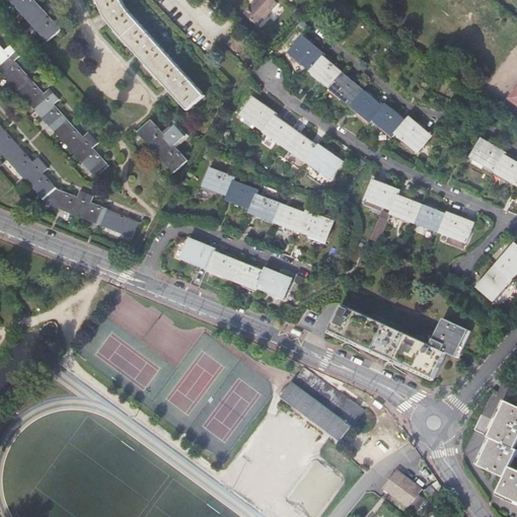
[(27,20),(29,18),(47,39),(58,28),(32,0),(12,0),(25,14),(24,16),(27,20)]
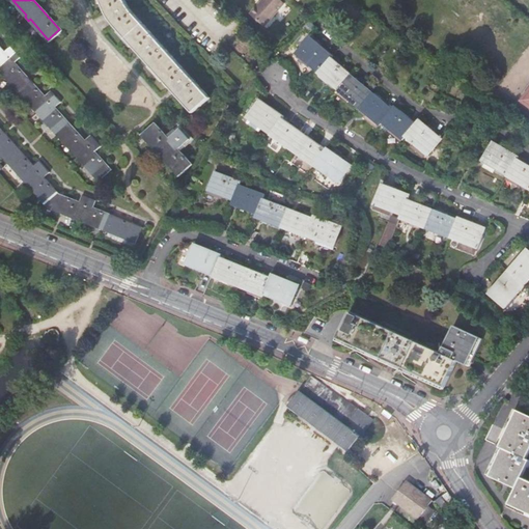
[(112,26),(190,111),(206,96),(130,11),(124,4),(123,0),(99,0),(103,10),(112,26)]
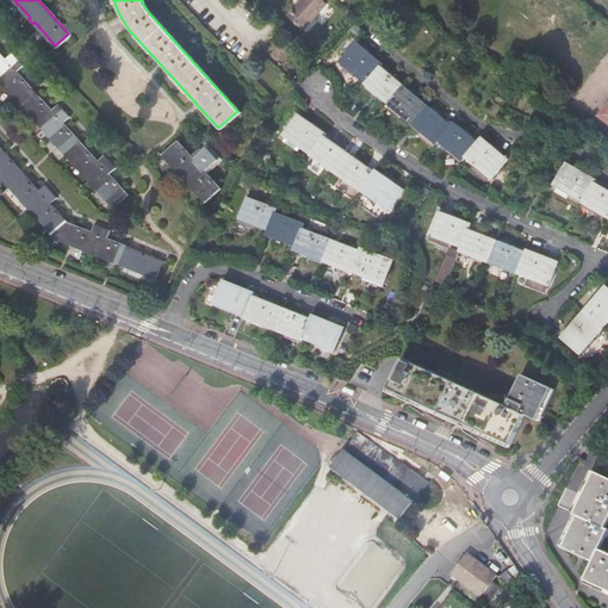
[(302,28),(324,1),(323,0),(297,0),(285,14),(302,28)]
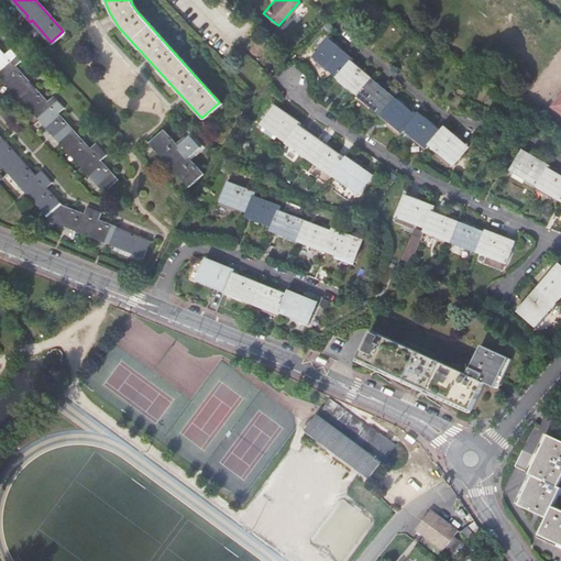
[(427,144),(451,164),(466,145),(442,124),(439,129),(416,111),(414,114),(370,79),(371,78),(349,59),(350,58),(326,37),(311,56),(334,76),(333,77),(356,95),(355,96),(399,132),(403,129),(425,146),(427,144)]
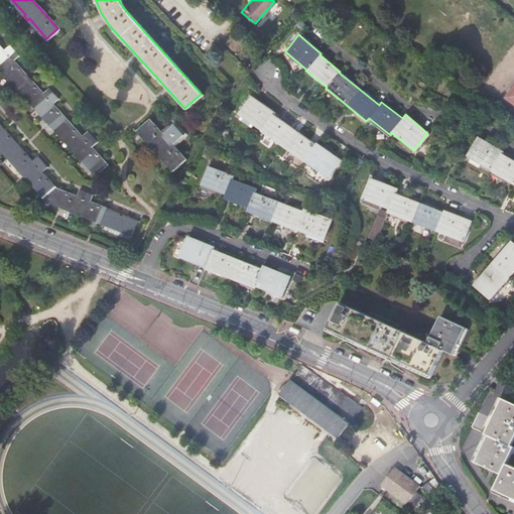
[(90,171),(93,175),(106,164),(89,146),(95,141),(86,130),(80,135),(50,103),(56,98),(46,87),(41,92),(12,59),(17,54),(7,43),(2,48),(0,46),(0,69),(13,84),(11,85),(15,89),(16,88),(52,127),(50,129),(54,132),(55,131),(91,170),(90,171)]
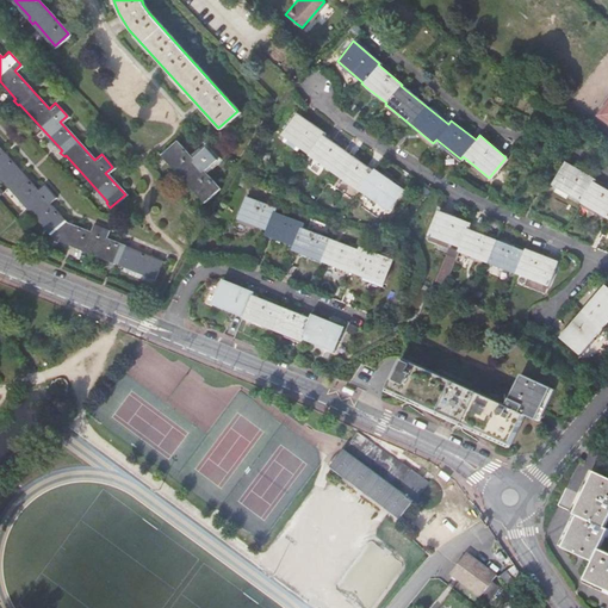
[(359,190),(386,209),(402,188),(373,168),(372,171),(322,134),(323,132),(296,113),(281,135),(308,153),(306,154),(359,191),(359,190)]
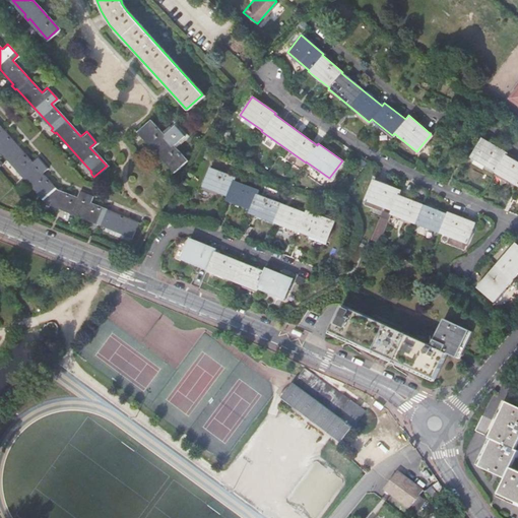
[(137,130),(175,171),(186,160),(173,145),(183,135),(174,125),(163,134),(149,119),(137,130)]
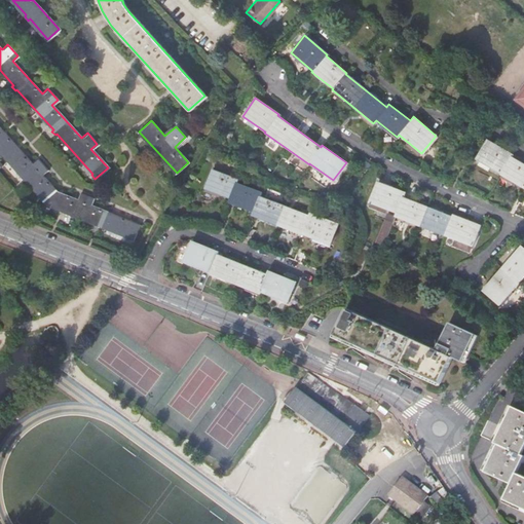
[(108,228),(133,238),(139,224),(90,204),(92,198),(79,192),(76,199),(55,190),(41,174),(46,170),(37,158),(32,163),(0,127),(0,151),(4,155),(3,157),(6,160),(7,159),(48,203),(103,226),(102,228),(108,230),(108,228)]
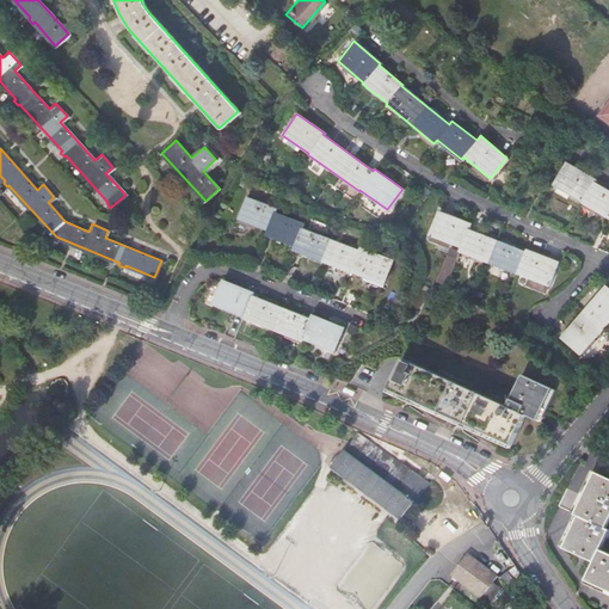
[(608,191),(592,182),(595,179),(565,162),(552,184),(580,201),(580,202),(608,219),(608,191)]
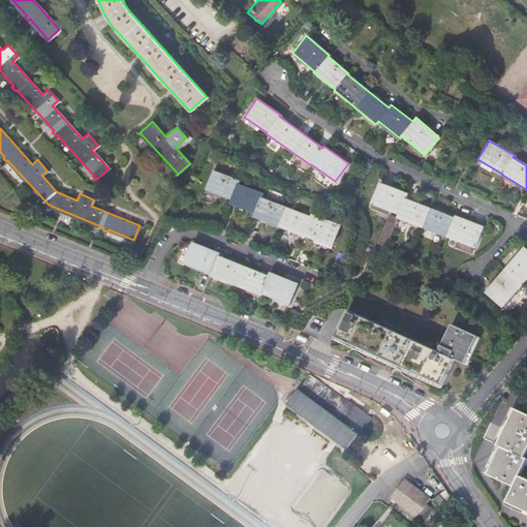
[(314,238),(331,245),(338,224),(310,213),(309,216),(260,196),(262,193),(237,183),(238,180),(213,169),(206,189),(230,198),(228,203),(253,213),(252,216),(302,236),(303,234),(314,238)]
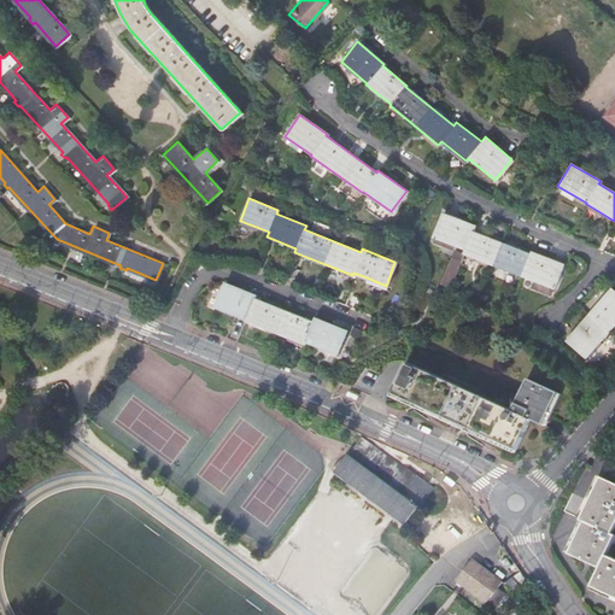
[(521,275),(554,287),(563,264),(531,251),(529,255),(472,232),(474,226),(443,212),(433,236),(464,249),(463,253),(521,277),(521,275)]
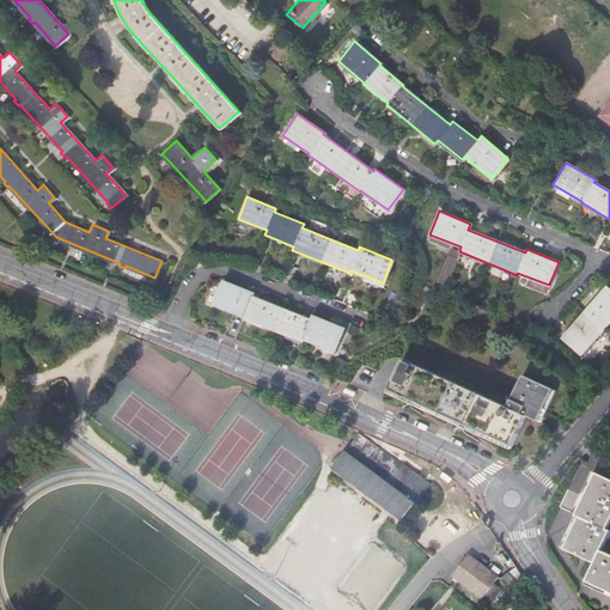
[(302,339),(334,351),(342,328),(312,315),(310,318),(252,296),(254,293),(223,280),(213,304),(244,317),(243,317),(300,341),(302,339)]
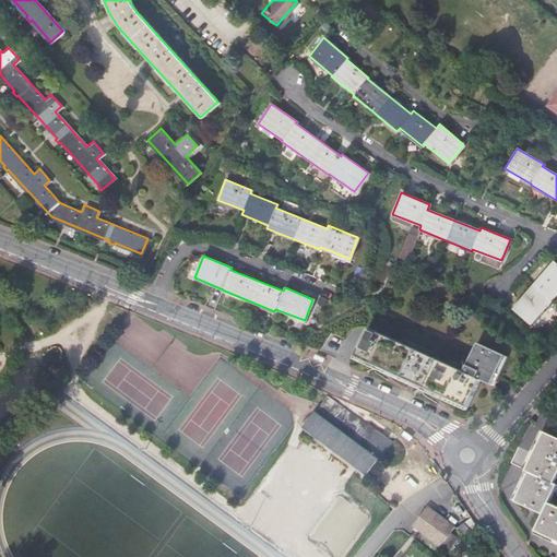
[(556,263),(553,260),(512,308),(530,322),(556,291),(556,263)]
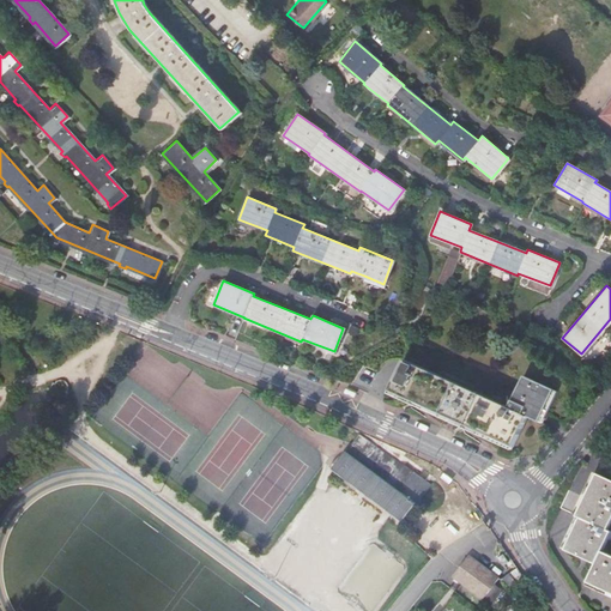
[(387,388),(509,443),(524,413),(534,419),(549,388),(520,376),(506,407),(401,358),(387,388)]
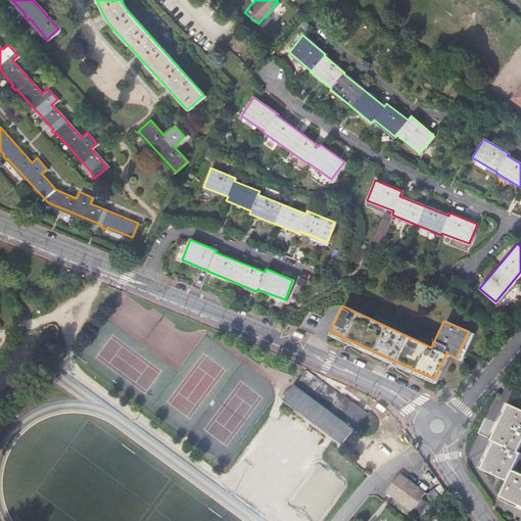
[(341,444),(352,430),(292,384),(281,399),(341,444)]
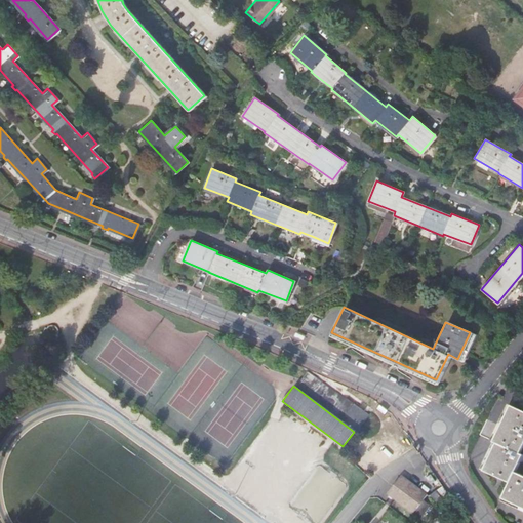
[(504,494),(522,504),(522,472),(516,469),(520,458),(522,459),(522,456),(522,451),(521,450),(522,445),(522,408),(512,403),(501,424),(487,417),(481,433),(497,441),(485,467),(511,479),(504,494)]
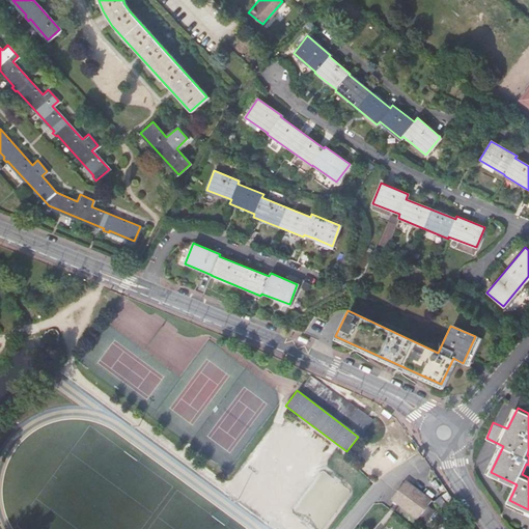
[(404,481),(390,499),(417,519),(430,501),(404,481)]
